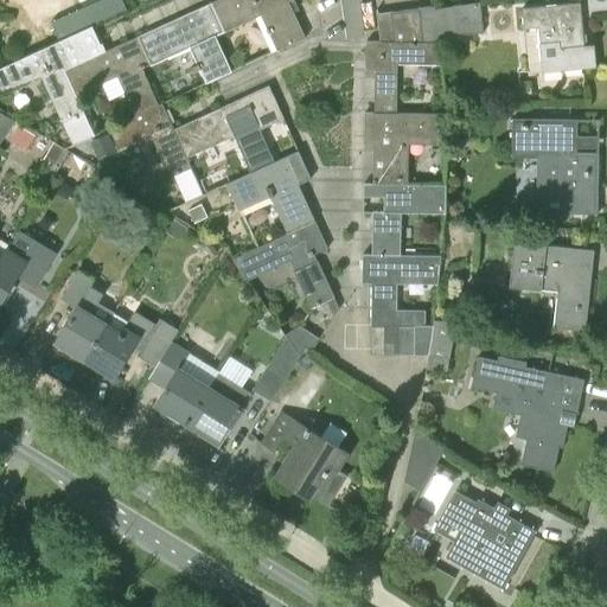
[(216,0),(210,4),(223,32),(260,14),(276,51),(306,38),(288,1),(291,0),(216,0)]
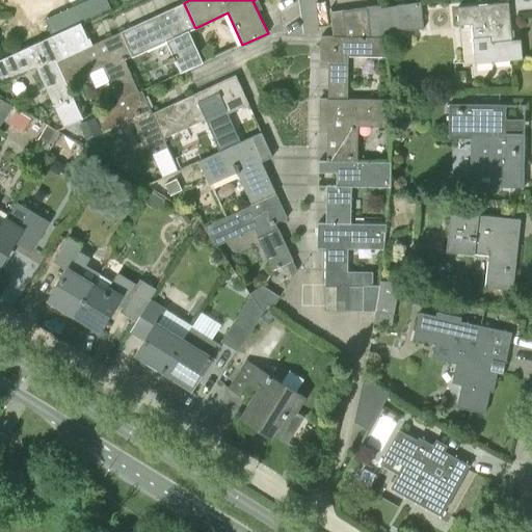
[(380,5),(368,7),(372,37),(384,37),(384,33),(423,30),(421,2),(381,8),(380,5)]
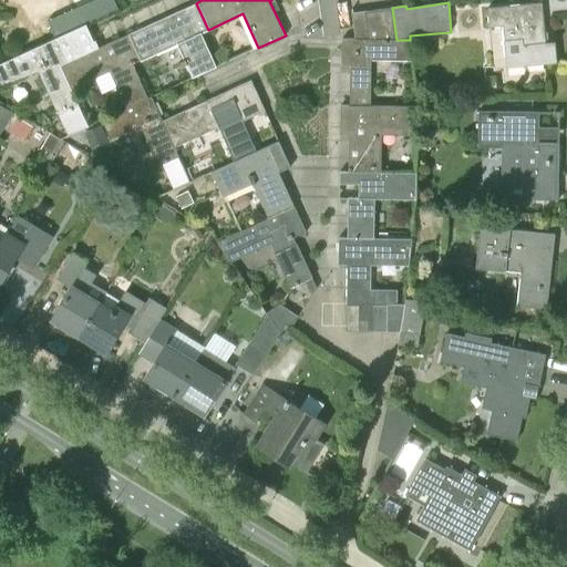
[(546,42),(542,2),(487,9),(490,28),(503,26),(506,60),(524,58),(525,66),(557,63),(555,41),(546,42)]
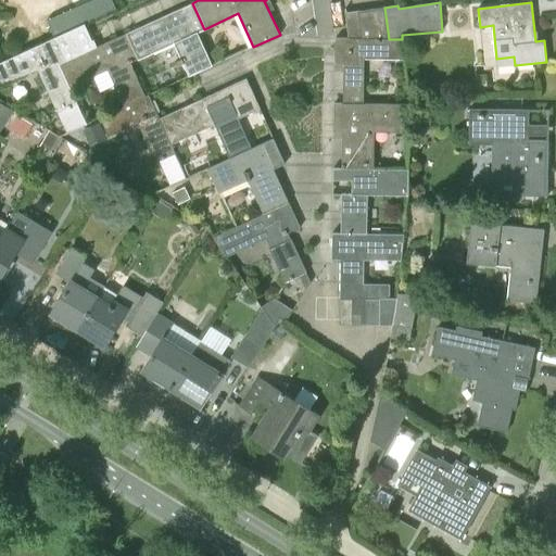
[(204,29),(192,3),(125,34),(136,59),(137,58),(138,59),(174,43),(189,76),(212,65),(197,33),(204,29)]
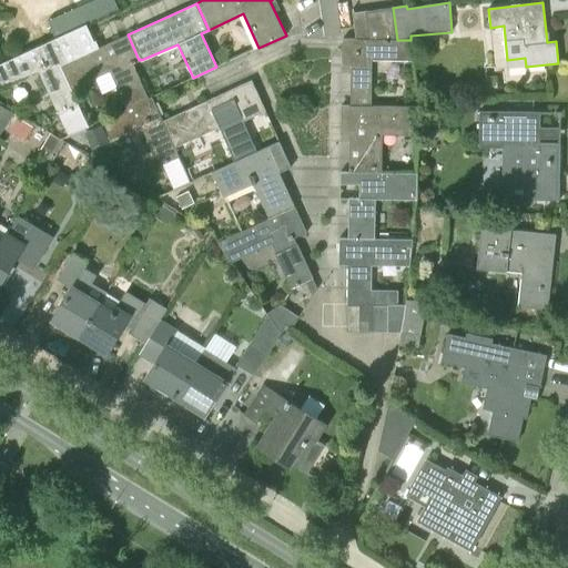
[(397,40),(393,8),(379,9),(383,40),(397,40)]
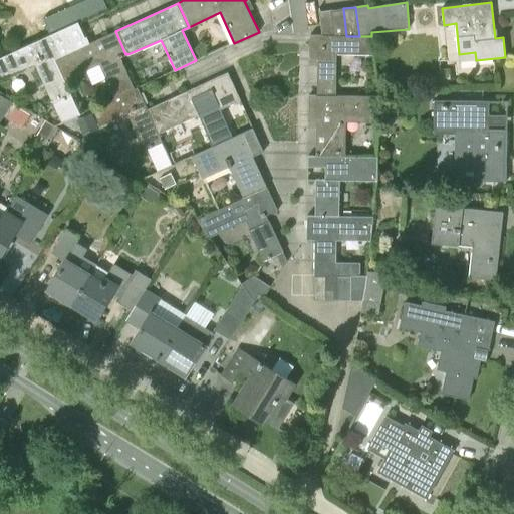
[(334,35),(346,36),(343,8),(330,10),(334,35)]
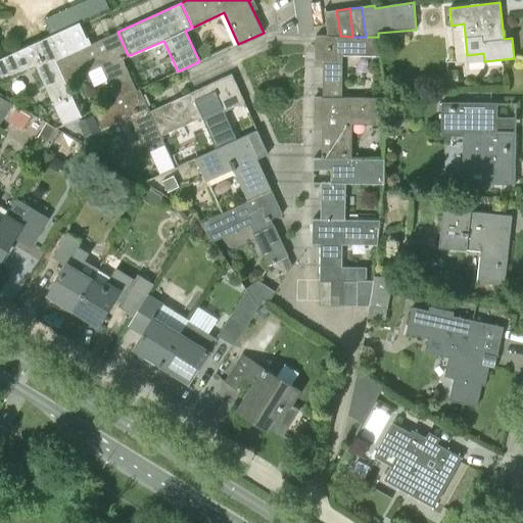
[(323,97),(341,97),(342,55),(381,56),(378,37),(366,37),(352,37),(340,36),(336,10),(325,12),(327,36),(316,36),(315,60),(323,60),(323,97)]
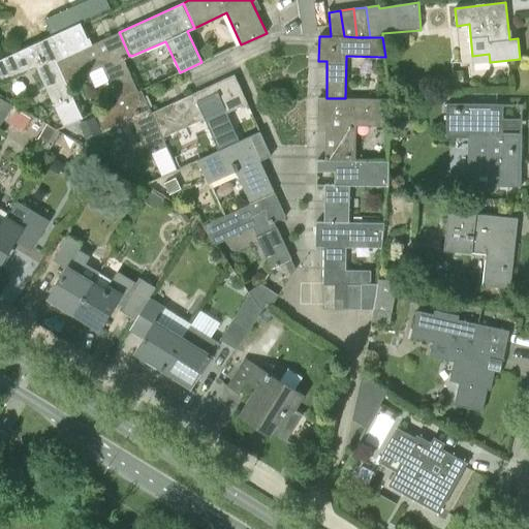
[(66,84),(56,61),(90,45),(80,23),(0,59),(0,83),(36,67),(64,126),(82,118),(66,84)]
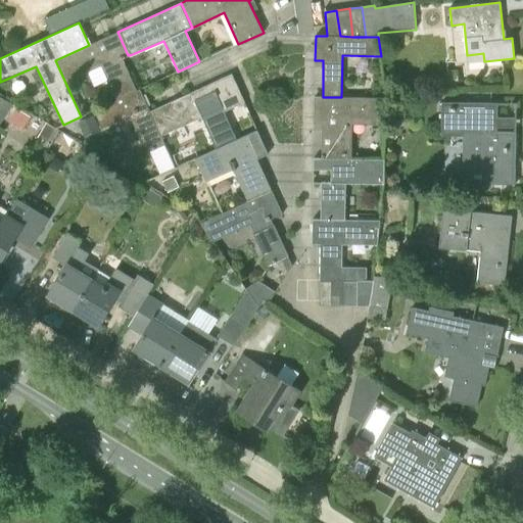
[(117,32),(89,45),(55,60),(65,83),(103,65),(119,99),(137,90),(123,57),(128,55),(117,32)]
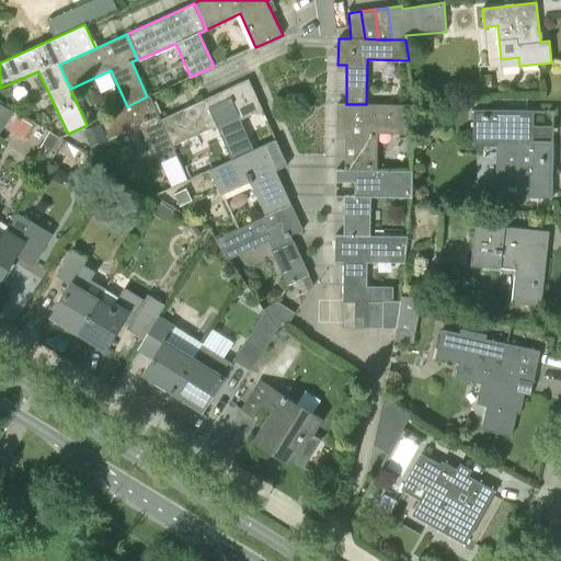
[(231,159),(252,150),(239,119),(262,110),(248,79),(161,119),(172,145),(216,125),(231,159)]
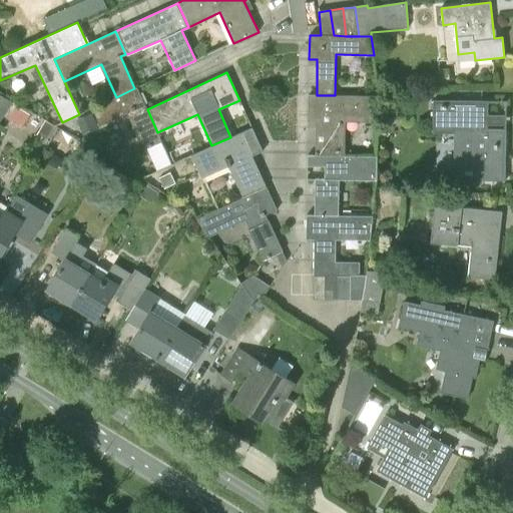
[(157,132),(147,109),(137,87),(134,88),(116,97),(92,108),(100,126),(128,113),(144,149),(161,141),(157,132)]
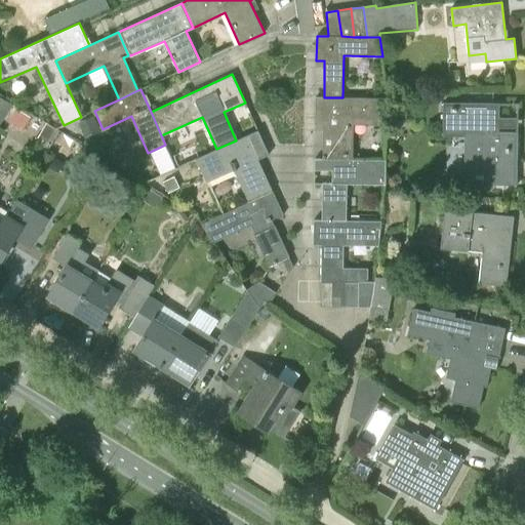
[(0,125),(12,105),(0,96),(0,125)]
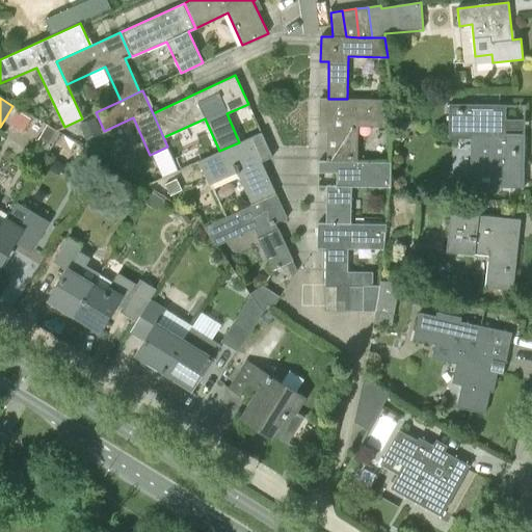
[(319,162),(327,162),(353,162),(353,120),(392,121),(392,100),(347,99),(328,99),(320,99),(319,123),(327,123),(327,161),(319,161),(319,162)]
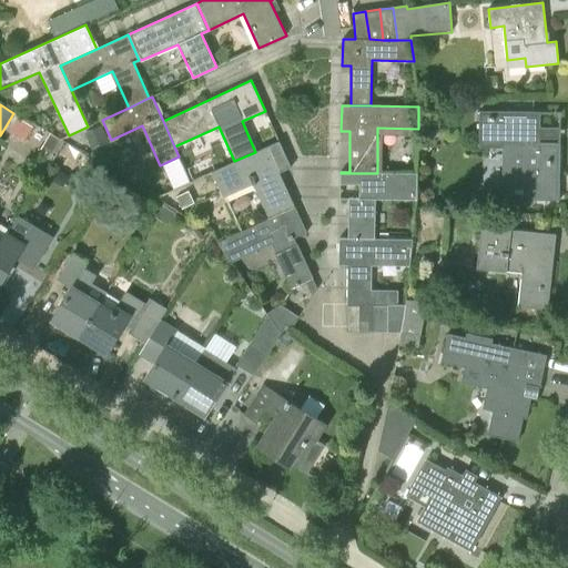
[(559,185),(559,143),(540,142),(540,111),(480,111),(479,142),(503,142),(503,184),(559,185)]
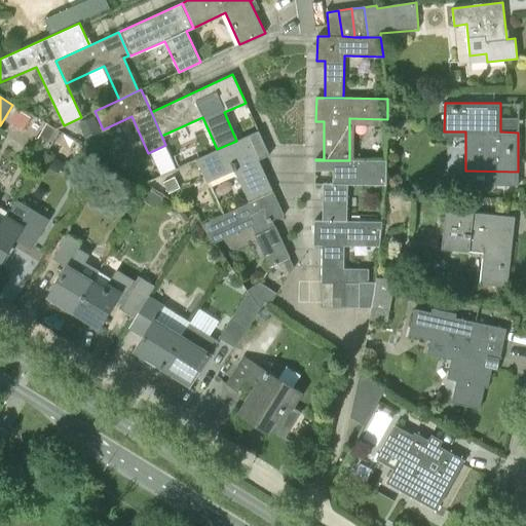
[(23,130),(32,115),(15,106),(6,120),(23,130)]
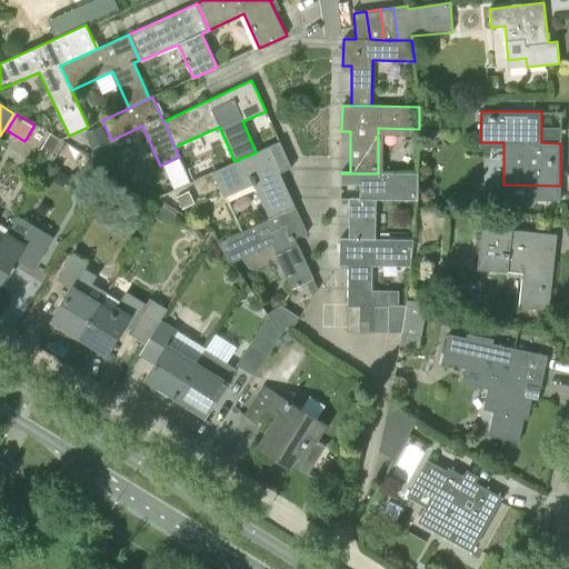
[(109,140),(101,123),(85,131),(92,148),(109,140)]
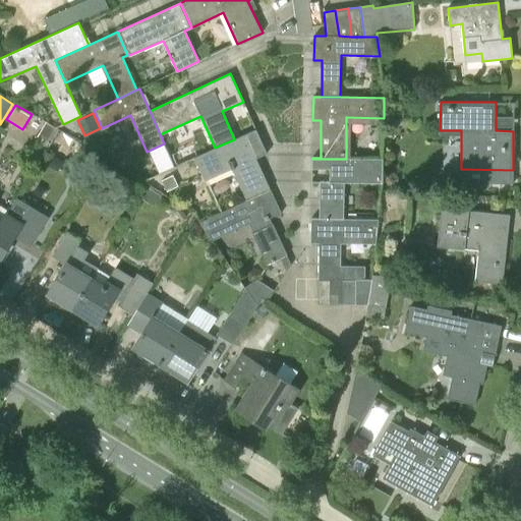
[(50,145),(58,131),(46,123),(37,137),(50,145)]
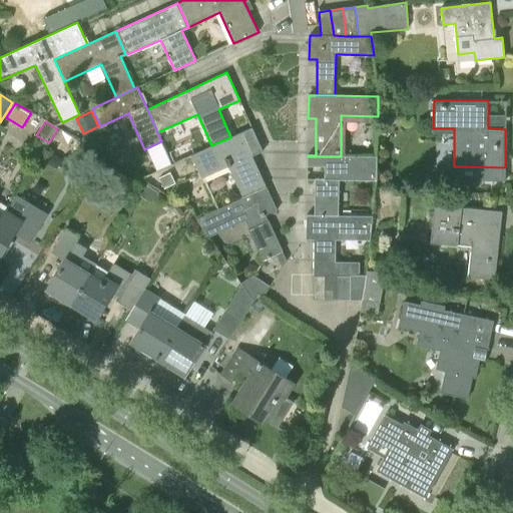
[(242,197),(267,186),(252,155),(263,151),(252,127),(230,137),(211,145),(192,153),(201,172),(226,161),(242,197)]
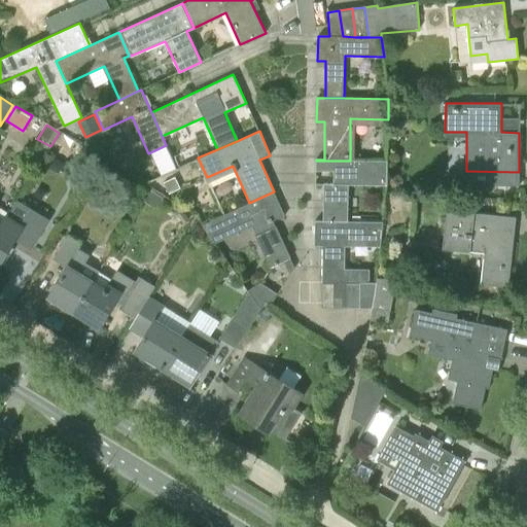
[(323,221),(345,221),(346,185),(386,186),(387,161),(350,161),(324,161),(316,161),(315,184),(323,185),(323,221)]
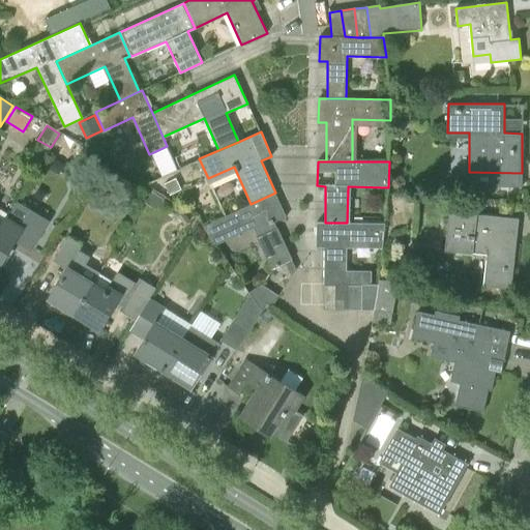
[(393,188),(400,189),(404,186),(405,182),(403,177),(399,176),(393,178),(391,182),(393,188)]
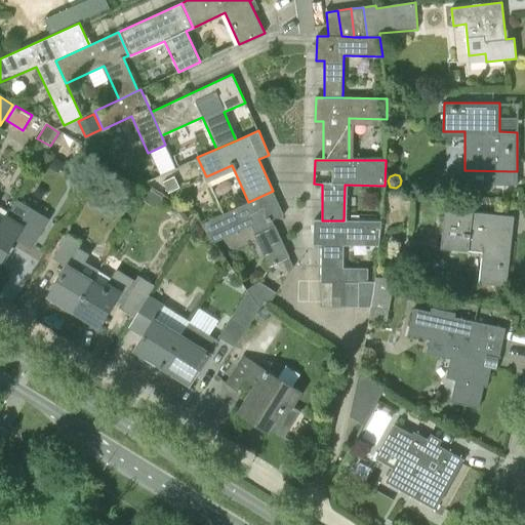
[(178,188),(173,175),(162,180),(168,193),(178,188)]
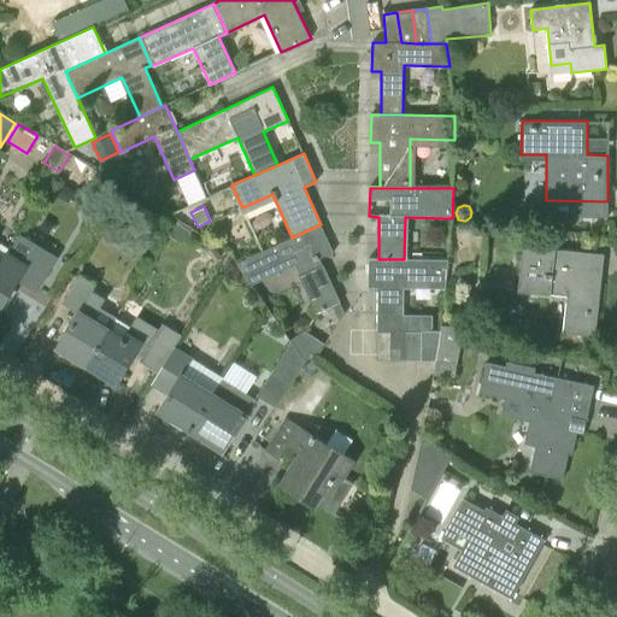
[(191,231),(178,223),(170,235),(182,244),(191,231)]
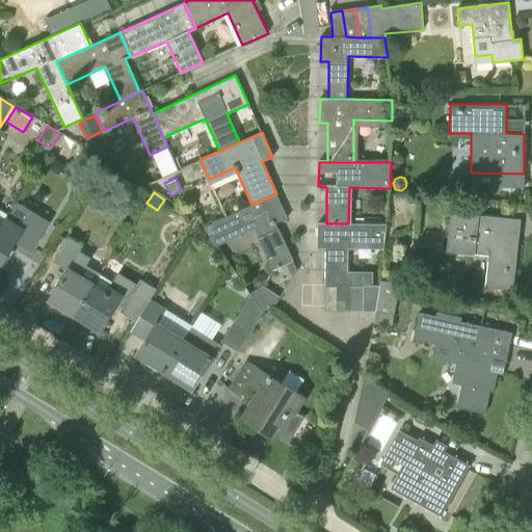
[(276,193),(251,205),(204,227),(215,243),(251,227),(271,269),(286,263),(292,278),(297,270),(275,222),(287,217),(276,193)]
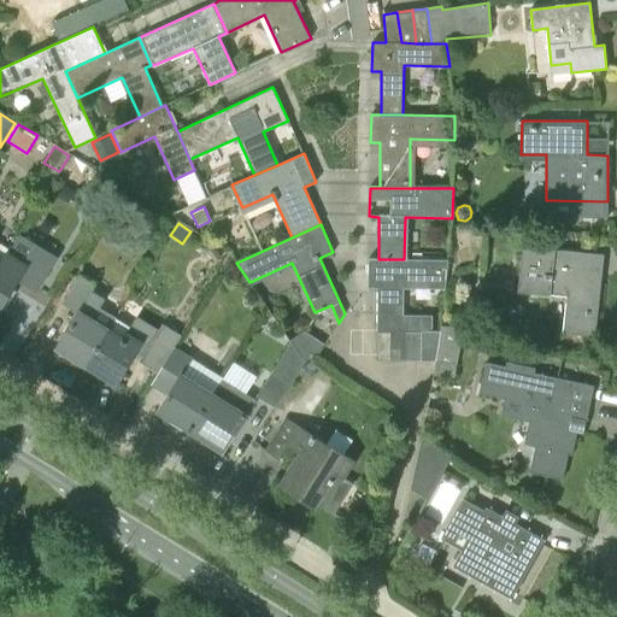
[(595,336),(600,288),(589,287),(593,254),(554,250),(554,248),(523,245),(517,293),(550,297),(550,293),(573,295),(568,333),(595,336)]
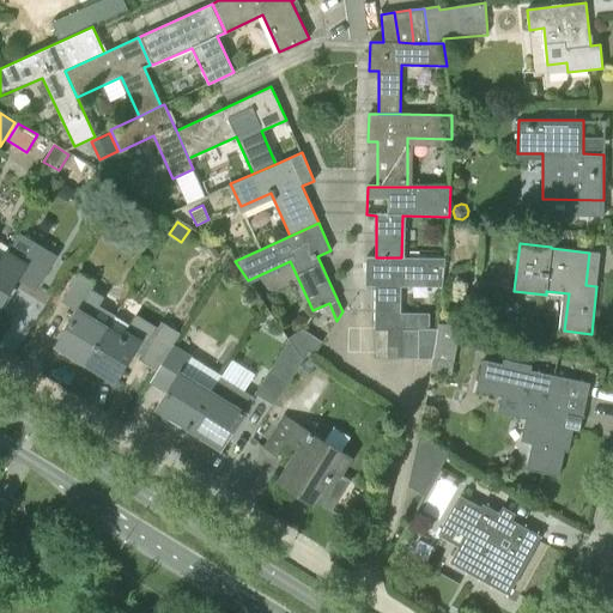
[(1,263),(0,265),(0,307),(19,277),(35,286),(54,256),(36,246),(28,259),(11,248),(1,263)]
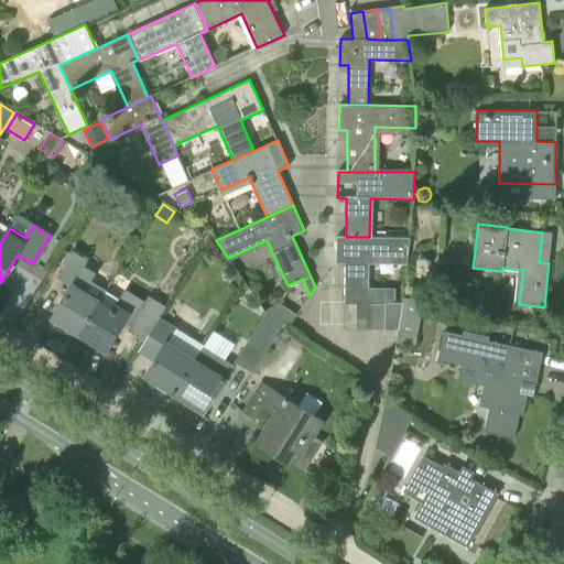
[(357,303),(371,303),(373,303),(373,290),(368,290),(369,258),(408,259),(410,238),(369,237),(346,237),(337,237),(336,263),(345,263),(344,302),(357,303)]
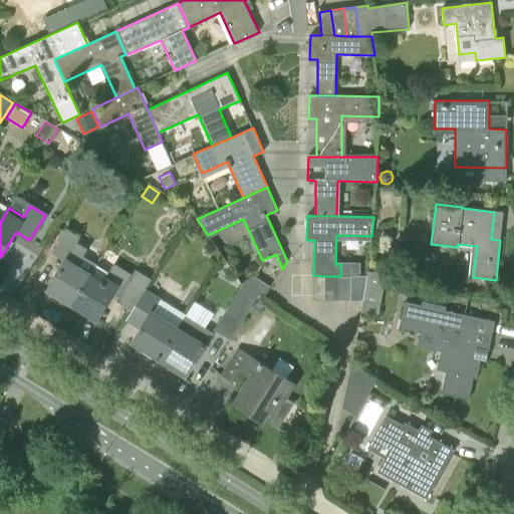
[(51,227),(35,233),(39,244),(55,238),(51,227)]
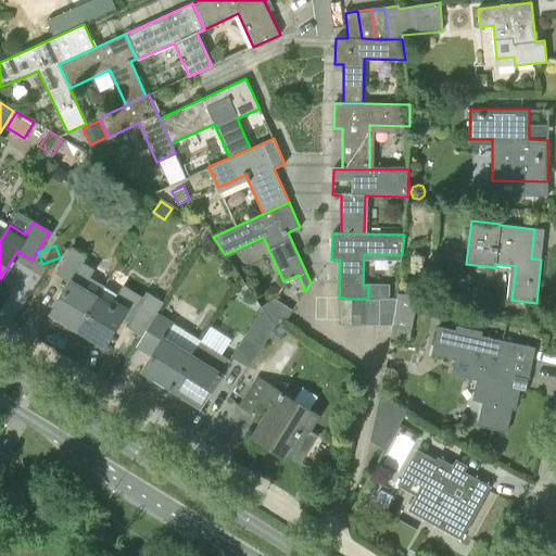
[(52,313),(78,329),(98,298),(84,288),(95,269),(85,264),(85,255),(72,247),(55,273),(71,282),(52,313)]
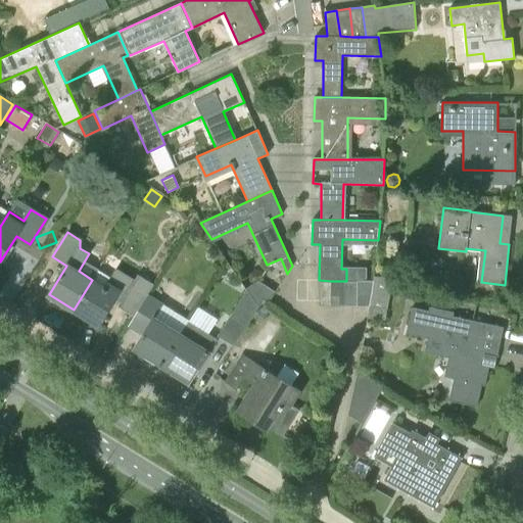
[(92,280),(74,310),(98,325),(114,297),(121,301),(117,306),(134,317),(148,293),(153,284),(139,275),(135,281),(116,270),(106,288),(92,280)]
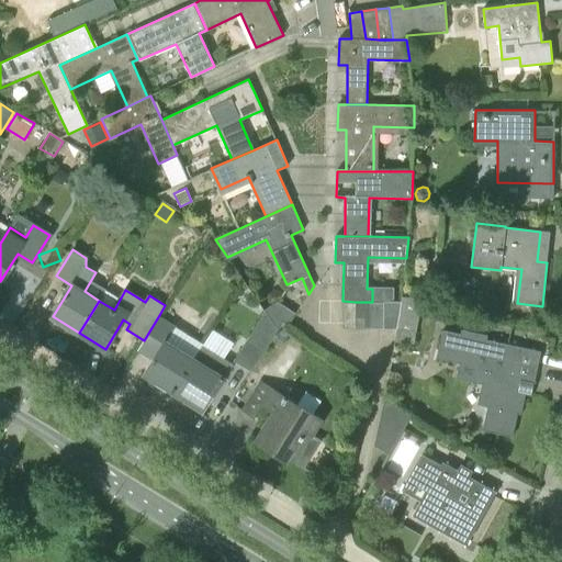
[(402,298),(401,302),(400,308),(420,312),(423,301),(402,298)]
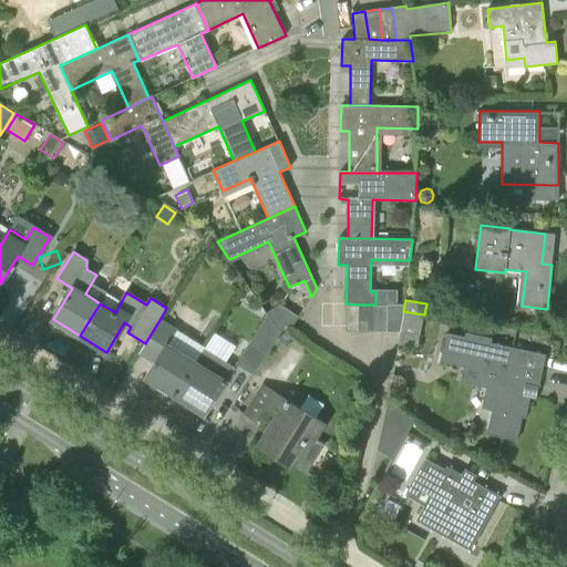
[(265,312),(267,316),(279,333),(284,325),(290,329),(298,317),(278,303),(265,312)]
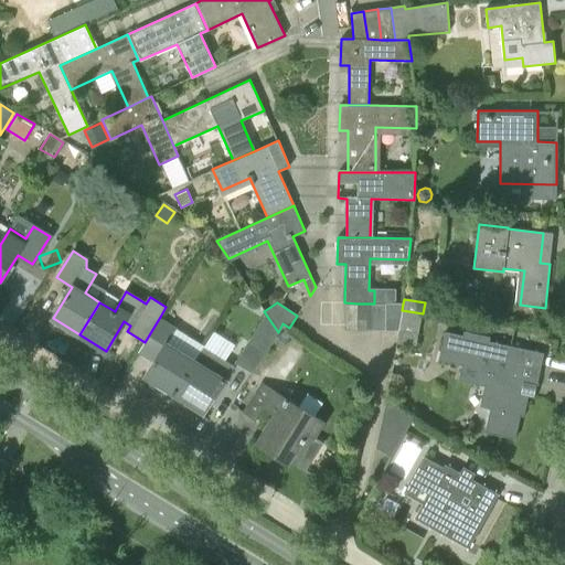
[(358,304),(344,302),(344,330),(358,330),(358,304)]
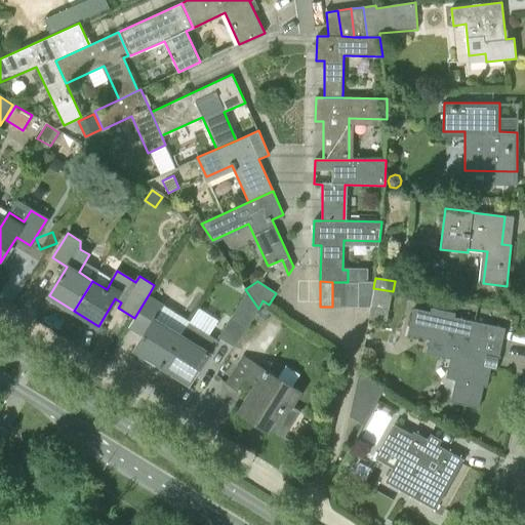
[(332,282),(332,307),(346,307),(346,282),(332,282)]
